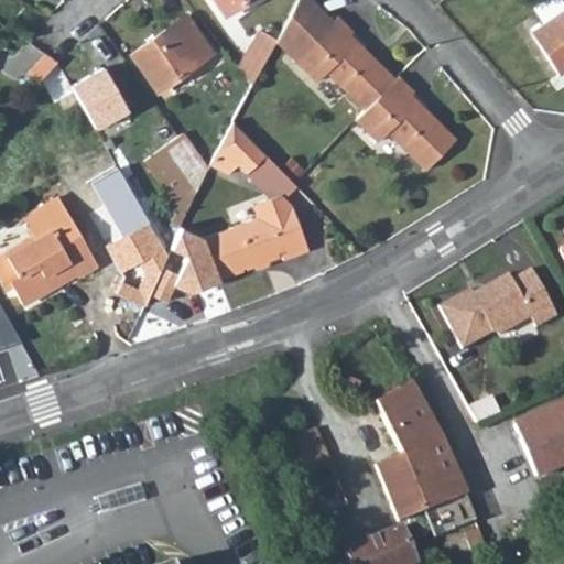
[(246,0),(213,0),(224,15),(246,0)]
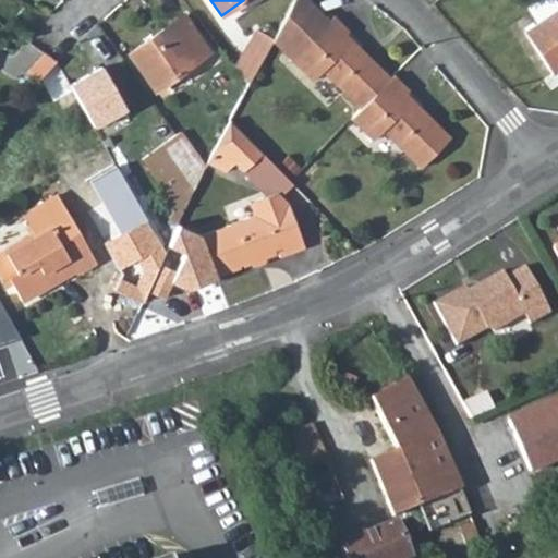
[(311,0),(291,0),(271,38),(276,43),(295,60),(332,20),(311,0)]
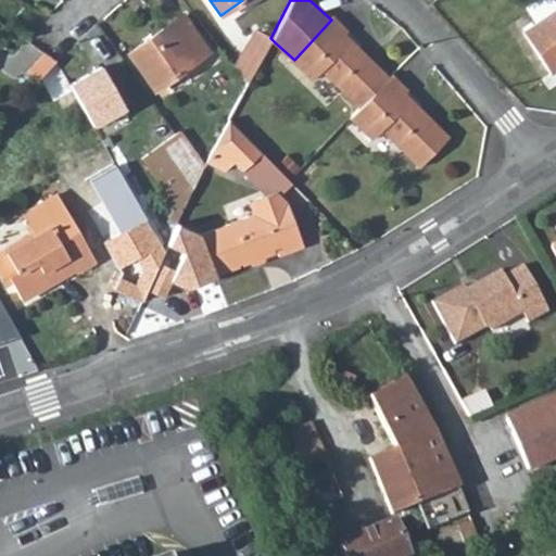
[(555,0),(534,0),(525,7),(535,23),(523,30),(550,72),(555,66),(555,0)]
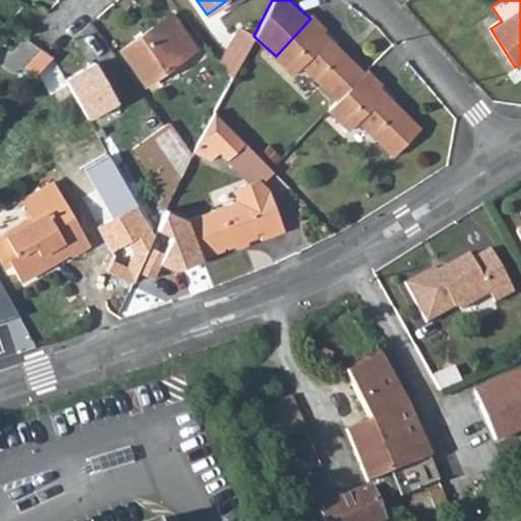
[(310,18),(276,56),(296,75),(305,66),(342,100),(369,70),(327,31),(330,27),(314,13),(310,18)]
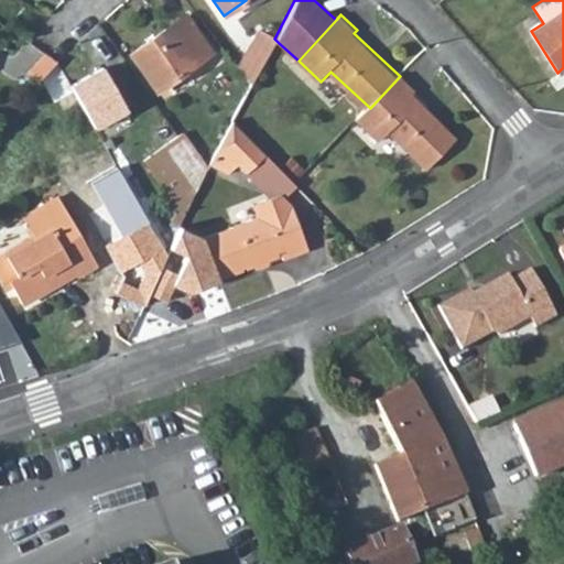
[(208,50),(186,17),(131,54),(155,87),(208,50)]
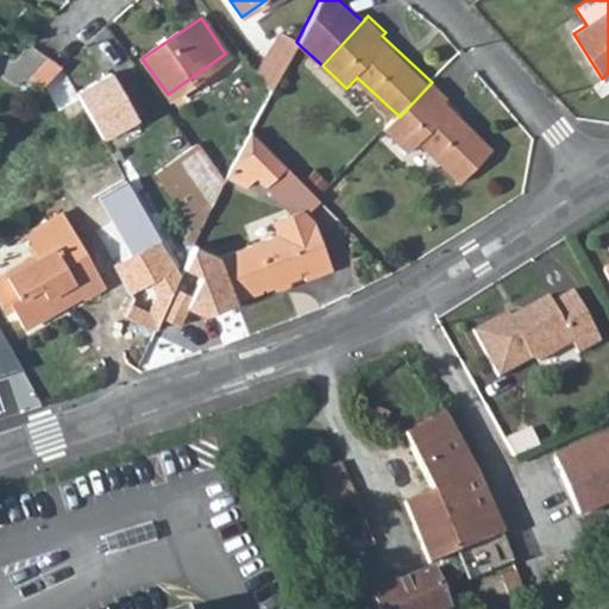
[(278,32),(257,74),(272,92),(296,42),(278,32)]
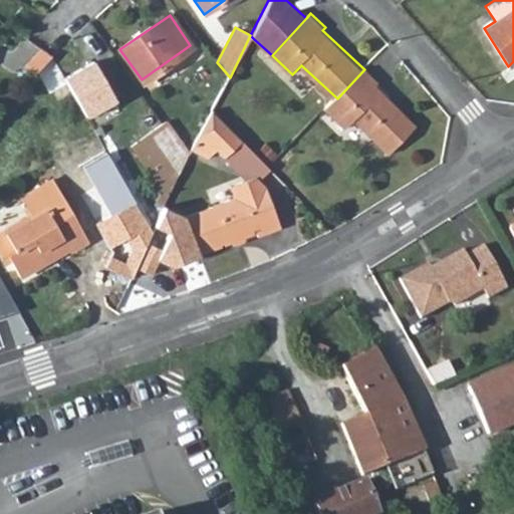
[(32,76),(49,57),(38,49),(22,68),(32,76)]
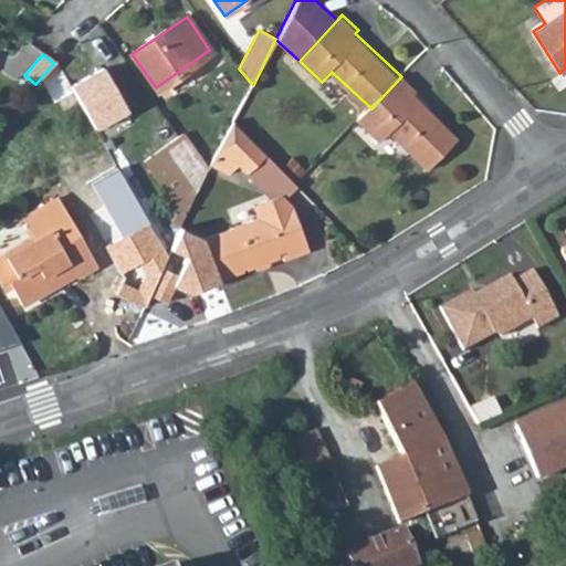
[(105,72),(71,92),(96,135),(130,117),(105,72)]
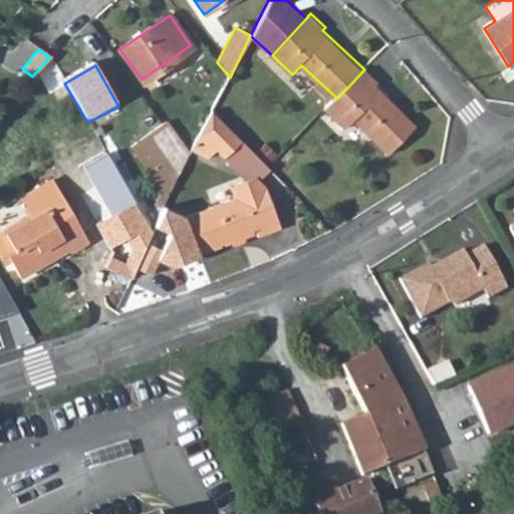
[(337,98),(329,108),(350,127),(358,118),(395,152),(422,121),(379,82),(382,79),(367,66),(364,69),(337,98)]
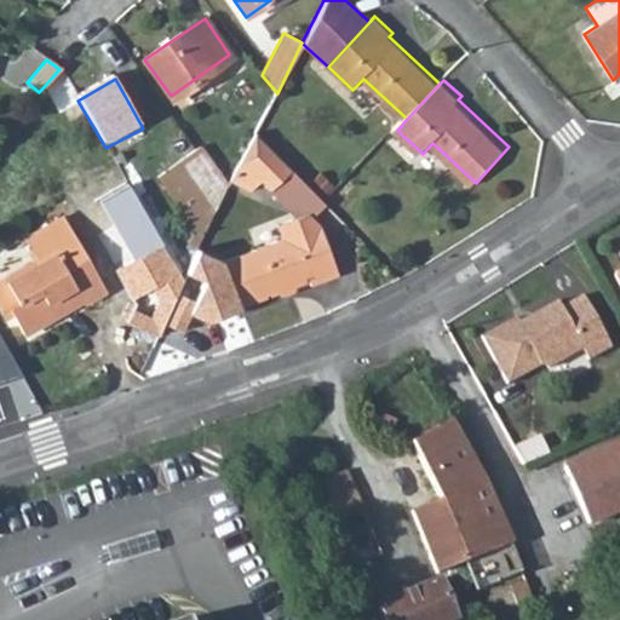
[(294,172),(257,136),(244,165),(263,183),(274,194),(294,172)]
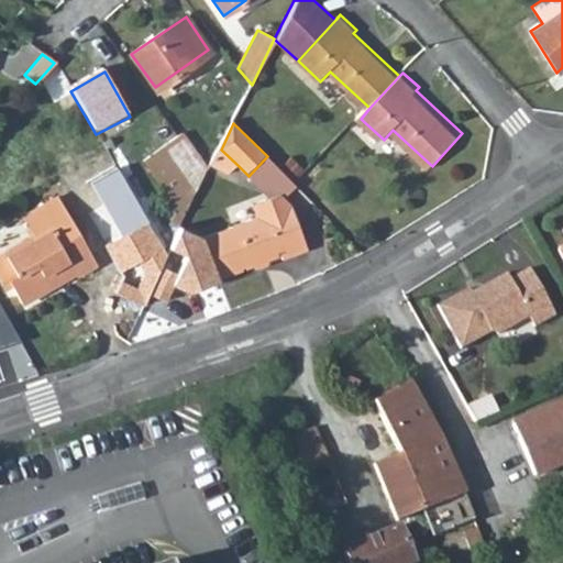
[(146,166),(186,225),(211,173),(185,138),(146,166)]
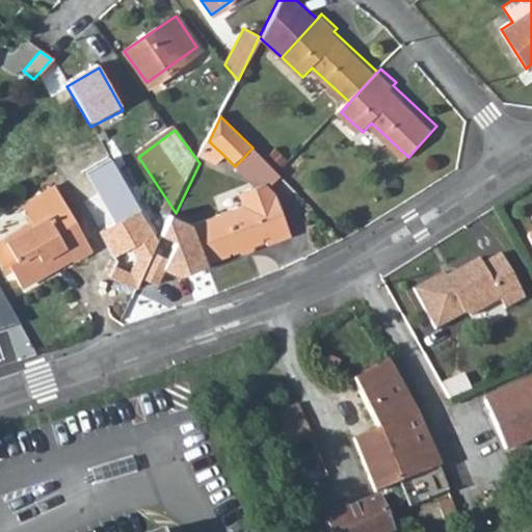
[(225,157),(209,141),(200,162),(216,166),(225,157)]
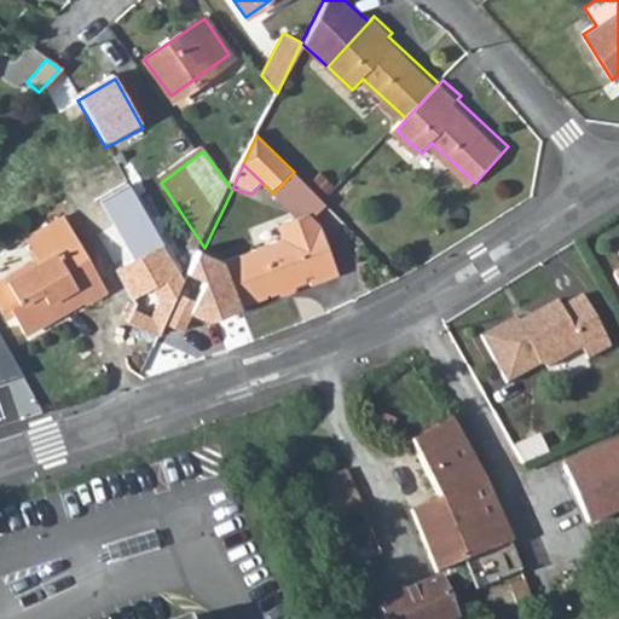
[(322,289),(350,279),(330,231),(317,218),(287,230),(293,244),(233,268),(253,313),(320,285),(322,289)]
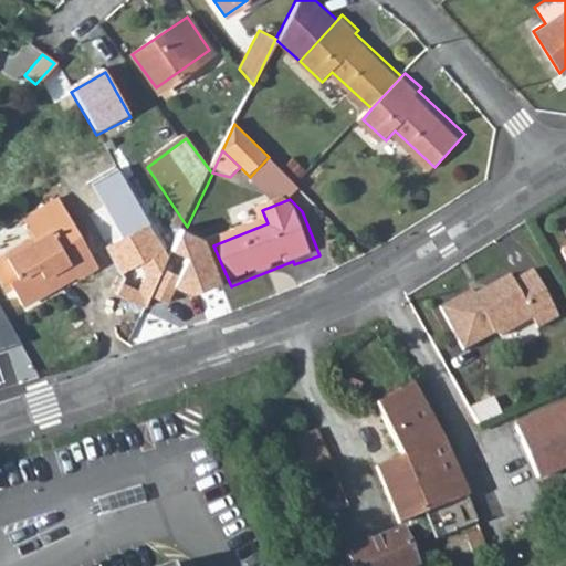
[(19,294),(29,312),(83,280),(84,282),(103,270),(63,203),(28,224),(40,247),(13,263),(22,280),(13,285),(19,294)]
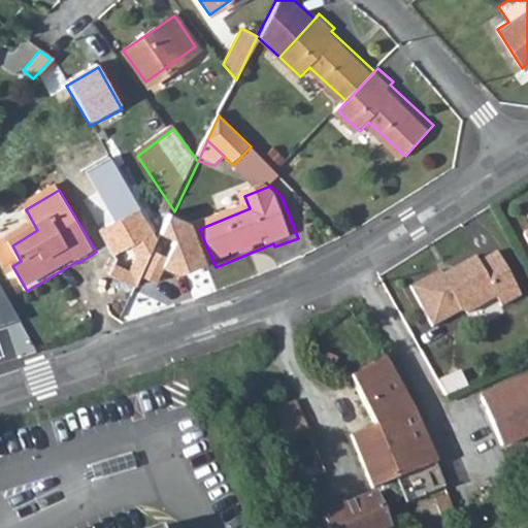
[(21,261),(12,245),(0,252),(0,260),(10,278),(18,274),(12,266),(21,261)]
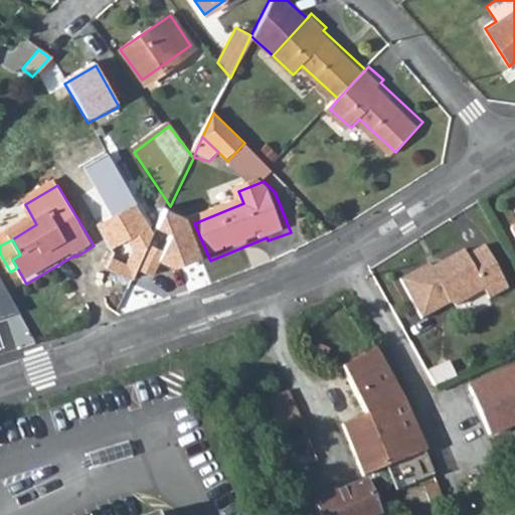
[(430,264),(401,280),(422,319),(449,304),(453,305),(483,288),(487,297),(505,287),(481,244),(466,253),(463,248),(442,261),(440,267),(434,271),(430,264)]
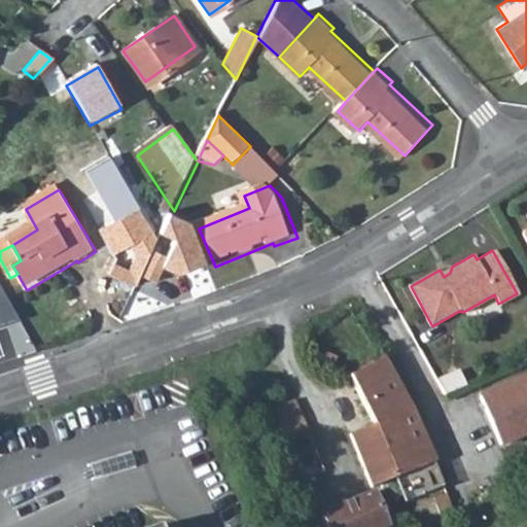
[(0,319),(18,314),(2,273),(0,273),(0,319)]
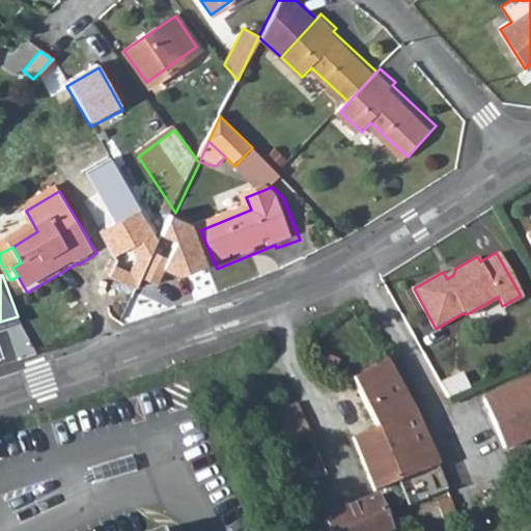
[(437,467),(426,442),(385,361),(350,380),(372,427),(350,439),(351,440),(375,492),(391,485),(437,467)]
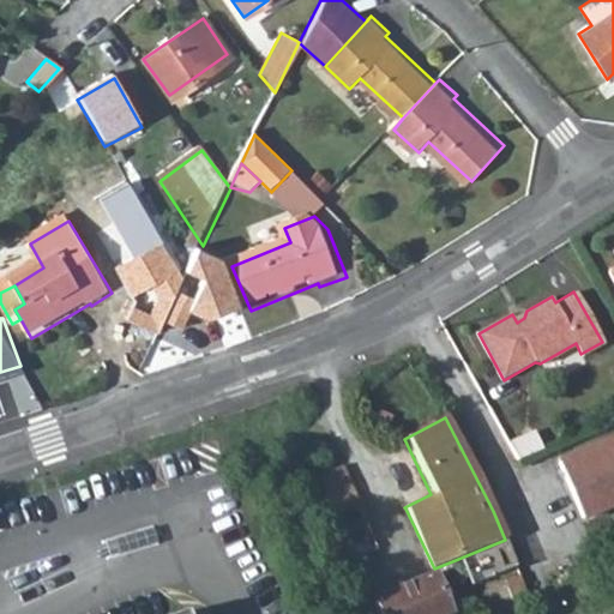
[(504,441),(513,458),(537,449),(530,431),(504,441)]
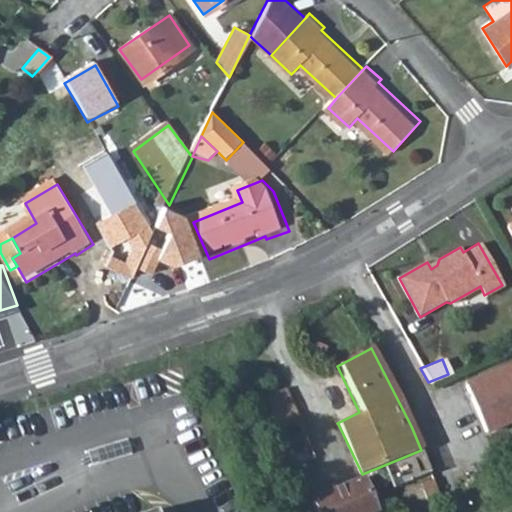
[(511,369),(510,366),(458,386),(479,435),(511,421),(511,369)]
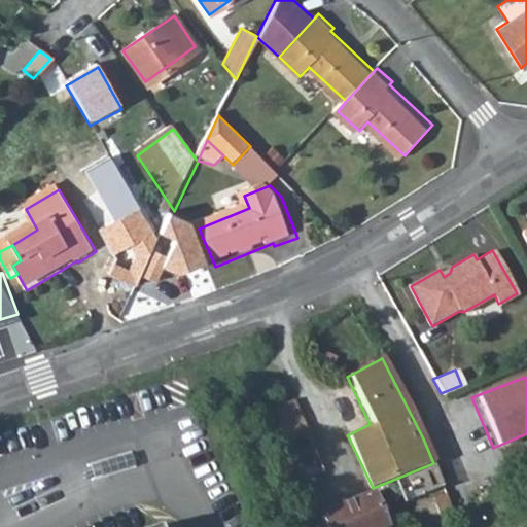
[(386,526),(383,516),(374,493),(318,514),(321,521),(309,526),(386,526)]
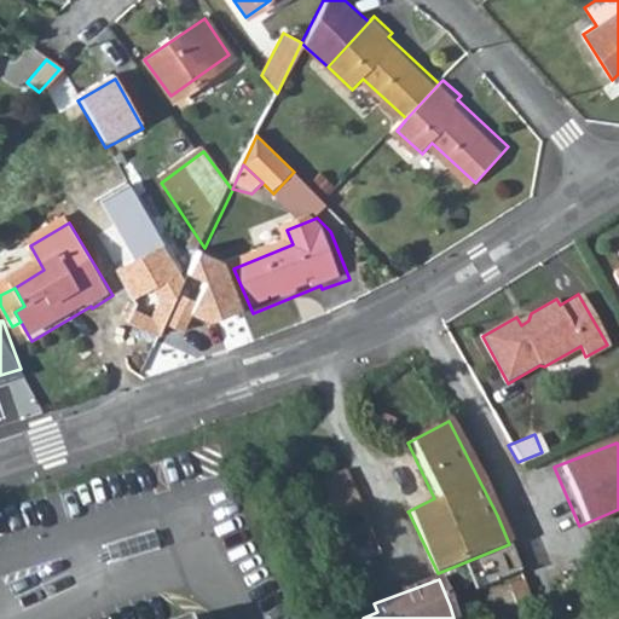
[(519,605),(533,601),(524,580),(510,585),(519,605)]
